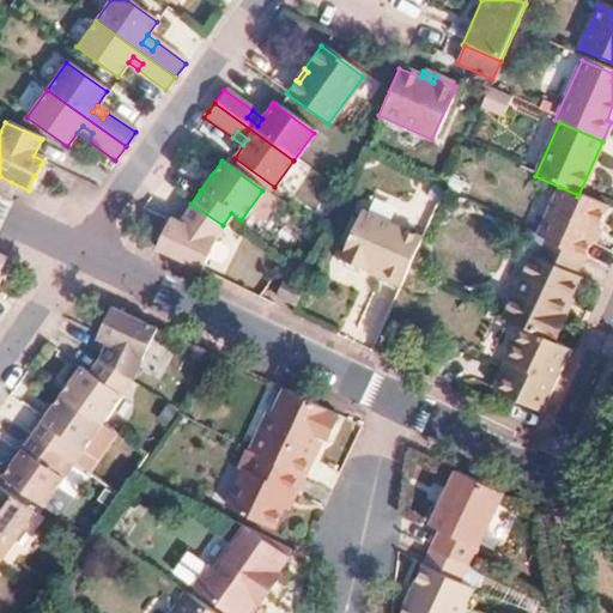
[(35,176),(41,180),(46,169),(41,165),(35,176)]
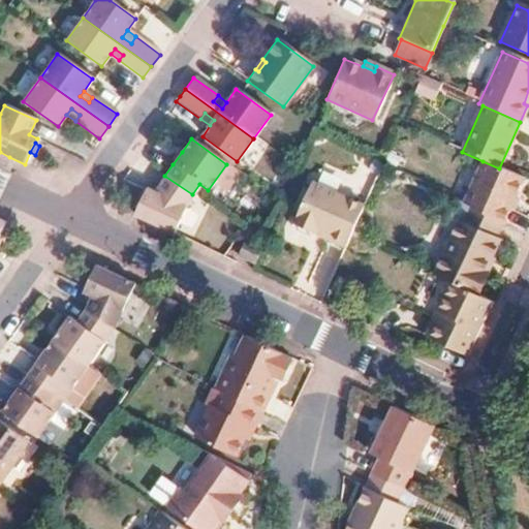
[(167,161),(173,164),(182,152),(177,148),(167,161)]
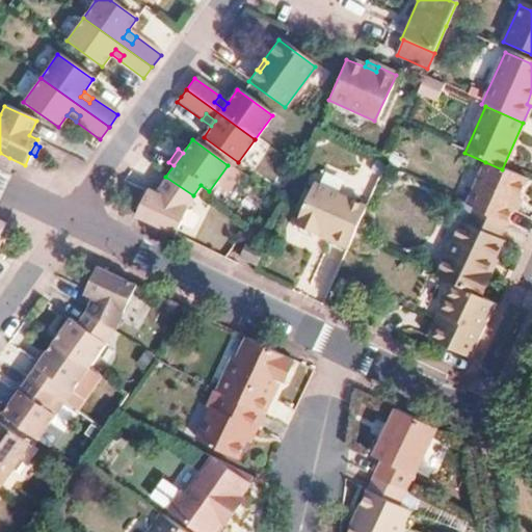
[(502,169),(485,162),(464,205),(471,208),(502,224),(504,225),(526,180),(502,169)]
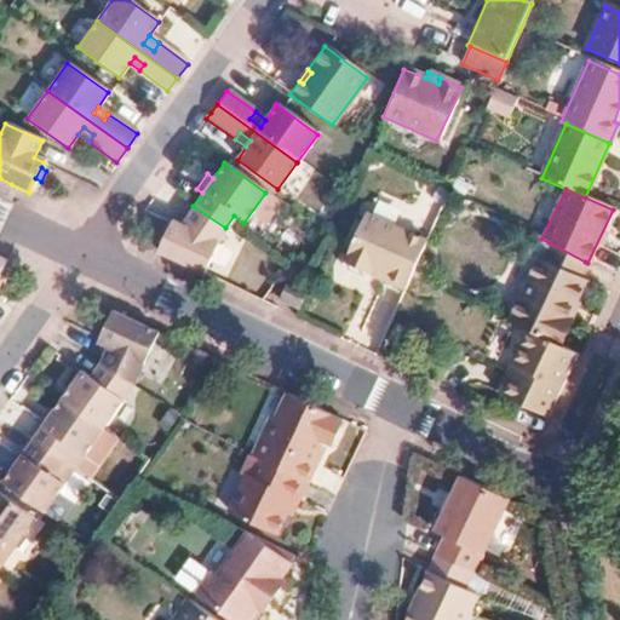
[(212,245),(225,228),(193,206),(178,227),(170,220),(167,225),(154,252),(199,274),(212,245)]
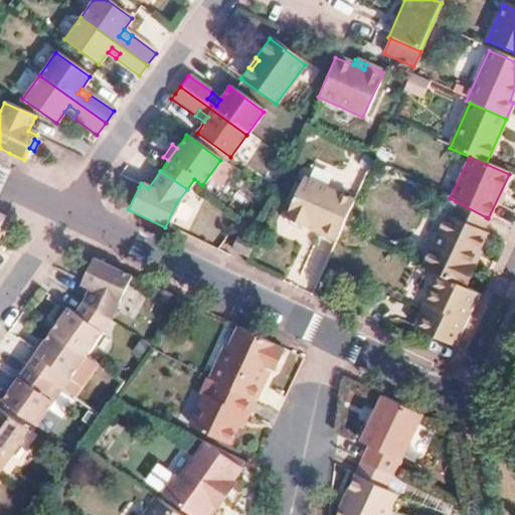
[(319,229),(316,235),(334,243),(353,202),(303,179),(283,221),(287,229),(299,234),(307,230),(309,225),(319,229)]
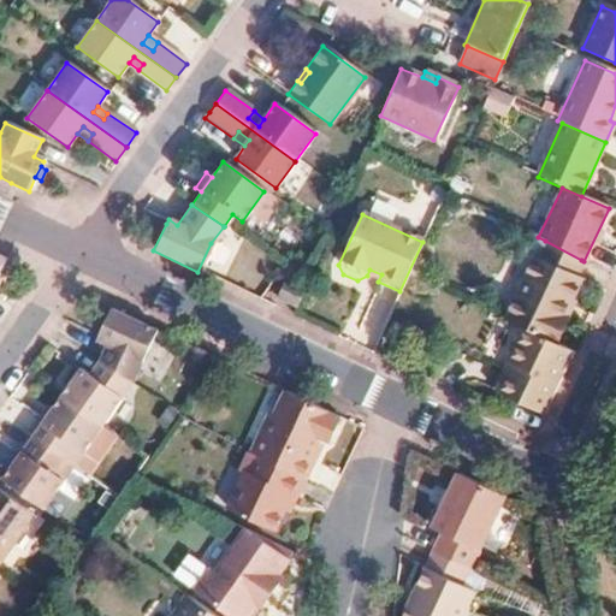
[(531,261),(503,320),(519,329),(550,343),(561,320),(557,319),(566,301),(570,303),(579,284),(572,280),(581,260),(545,241),(535,262),(531,261)]
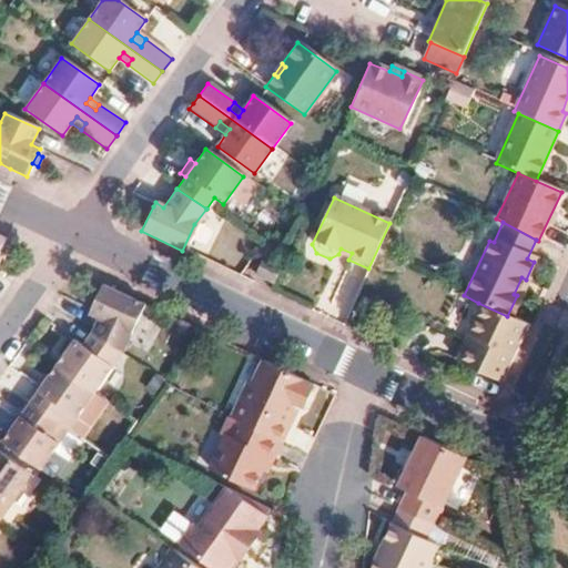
[(341,249),(338,254),(348,260),(352,253),(341,249)]
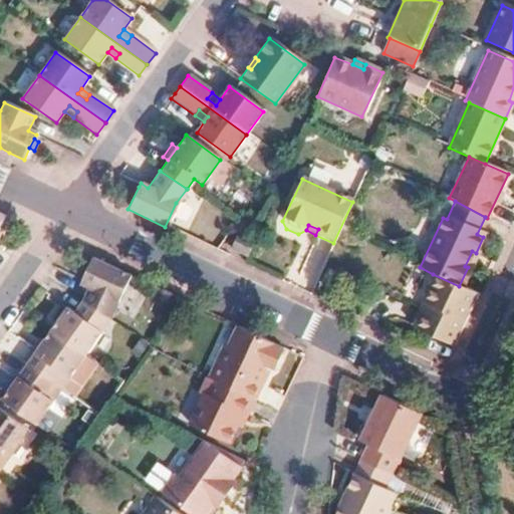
[(251,243),(236,235),(228,251),(245,258),(251,243)]
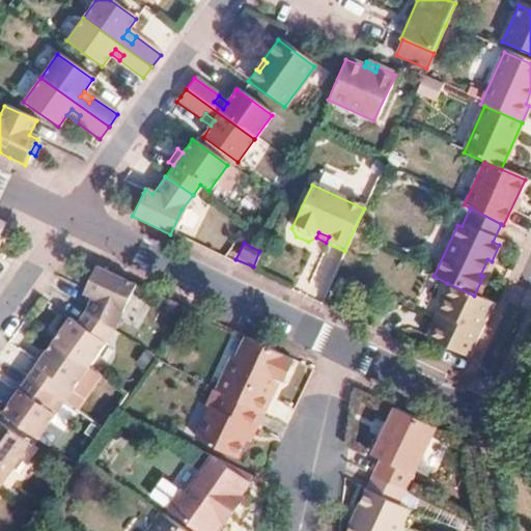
[(111,332),(133,286),(93,267),(80,295),(89,299),(83,311),(111,332)]
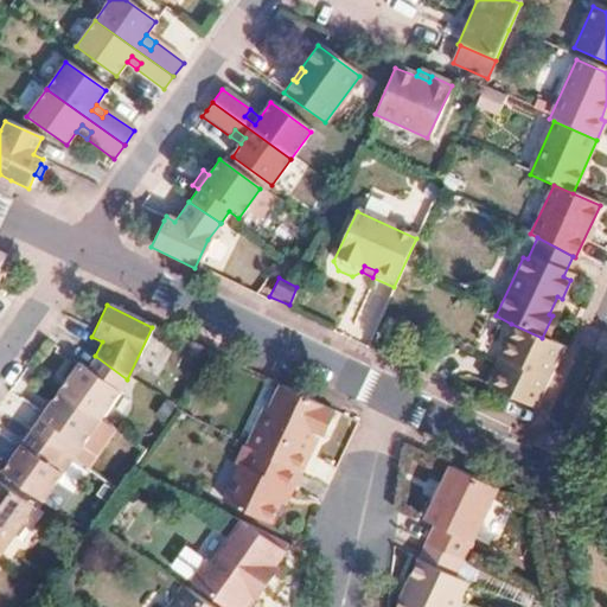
[(542,338),(511,324),(497,357),(502,359),(487,390),(534,411),(563,349),(542,338)]
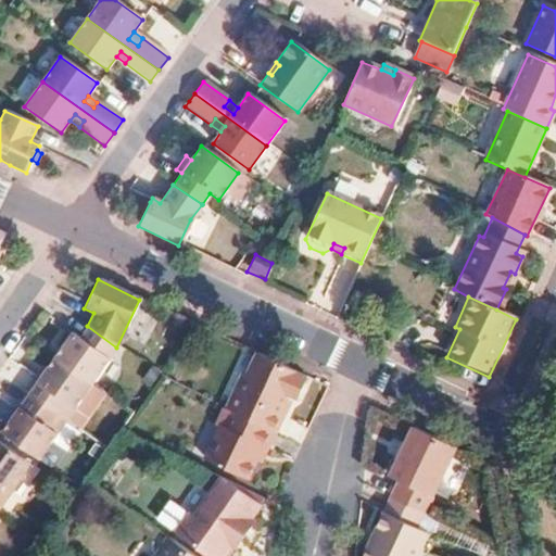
[(70,335),(53,358),(90,384),(116,348),(87,326),(77,340),(70,335)]
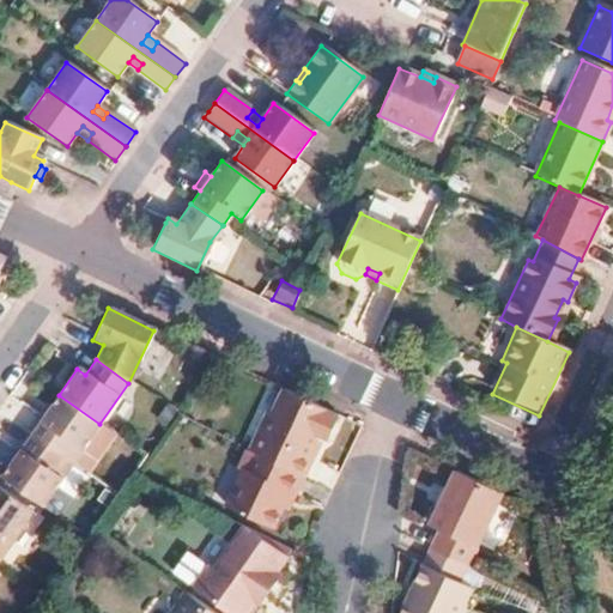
[(325,442),(337,417),(283,392),(271,417),(265,414),(247,450),(302,477),(316,450),(309,447),(314,437),(325,442)]
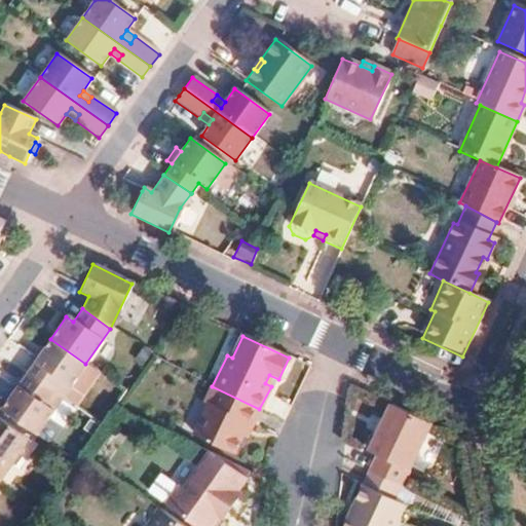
[(50,339),(25,374),(52,393),(61,382),(68,387),(85,364),(50,339)]
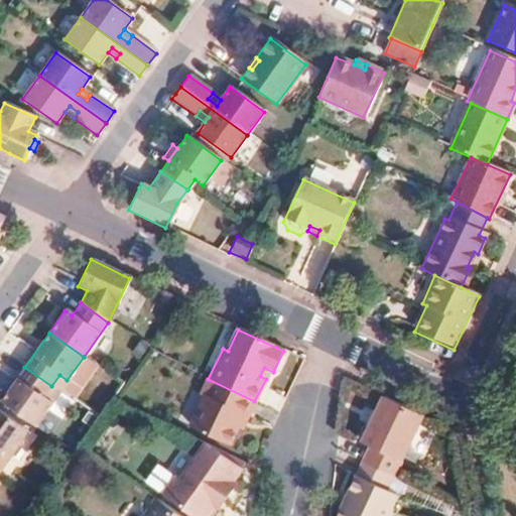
[(24,367),(0,400),(0,403),(33,427),(50,403),(42,398),(51,386),(24,367)]
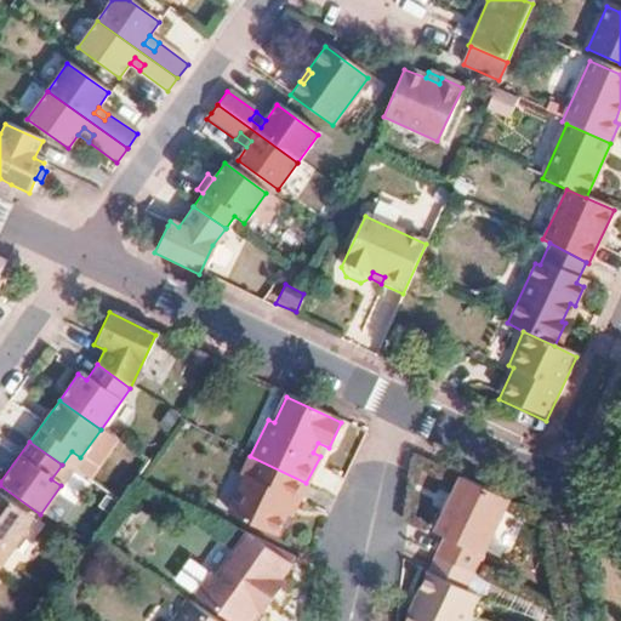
[(297,501),(306,483),(250,456),(248,455),(238,476),(244,478),(227,512),(273,535),(291,497),(297,501)]
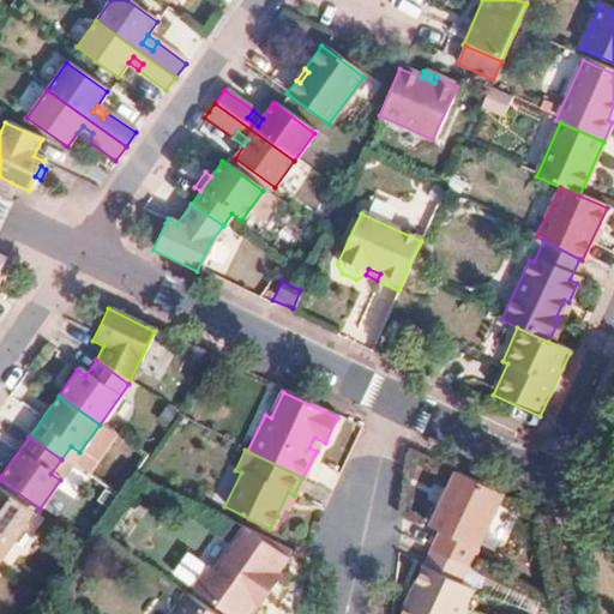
[(500,497),(452,474),(426,527),(439,533),(429,552),(465,569),(500,497)]
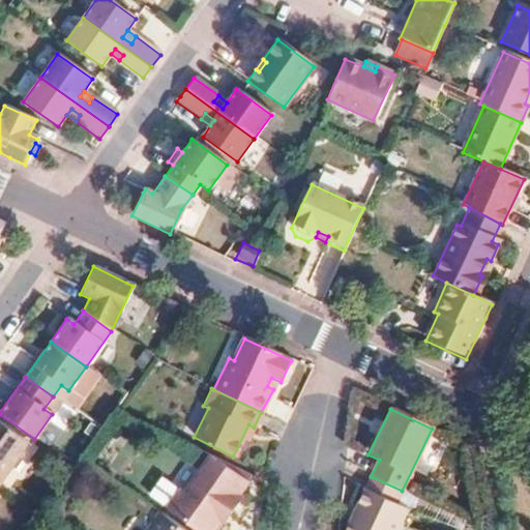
[(0,480),(26,444),(0,424),(0,480)]
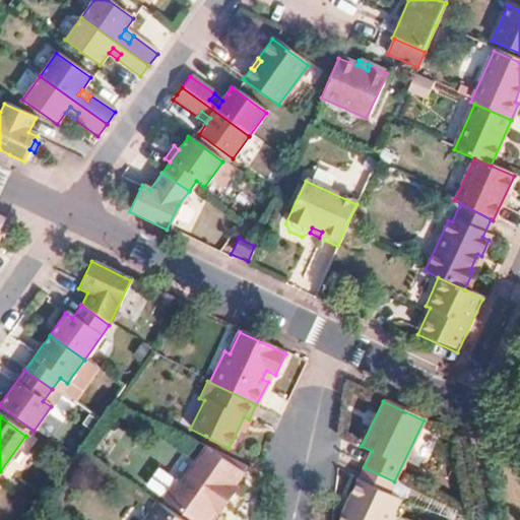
[(207,448),(205,451),(240,475),(246,467),(207,448)]
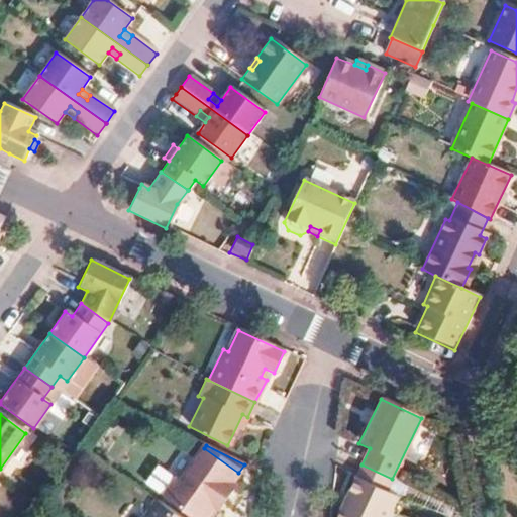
[(192,516),(205,516),(212,509),(217,502),(221,505),(234,489),(229,485),(238,473),(204,448),(179,482),(175,479),(163,496),(192,516)]
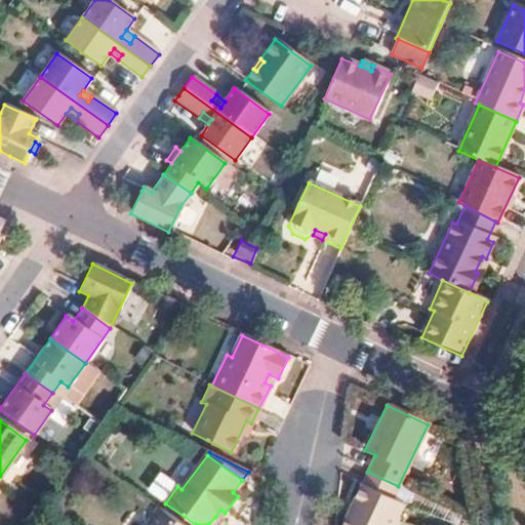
[(147,489),(165,503),(177,486),(159,473),(147,489)]
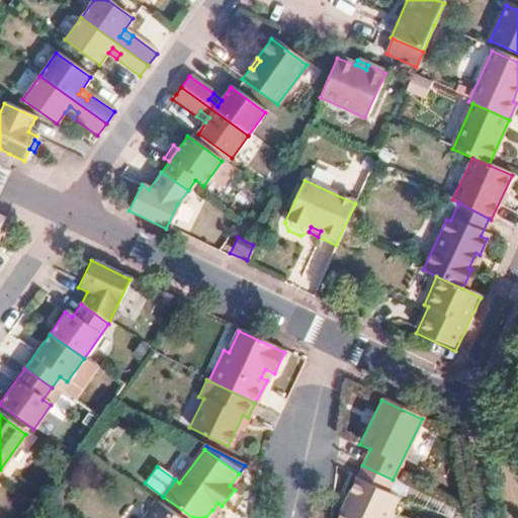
[(336,517),(387,517),(397,500),(356,480),(347,498),(352,501),(345,515),(340,512),(336,517)]
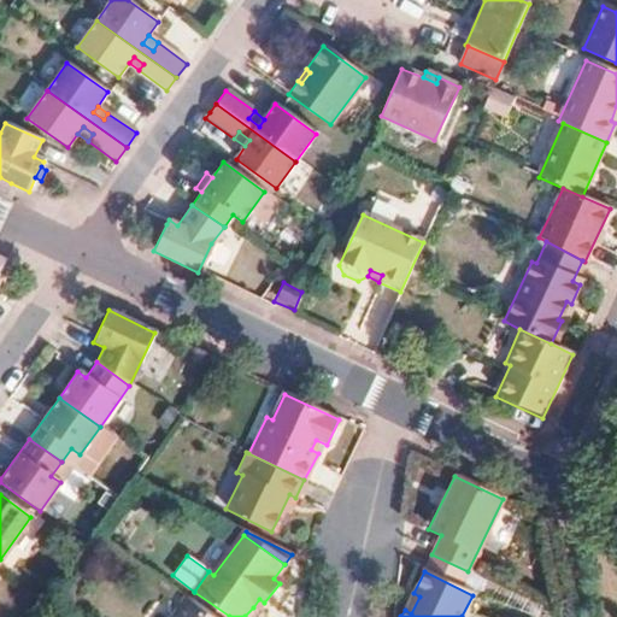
[(215,616),(186,595),(170,616),(215,616)]
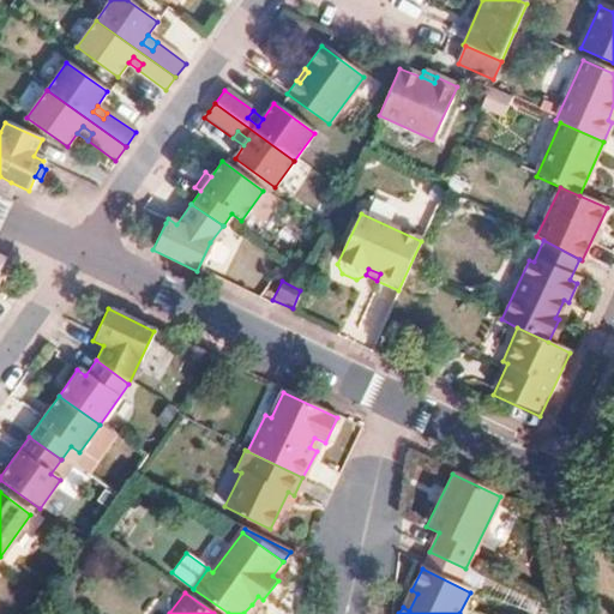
[(258,596),(252,605),(257,608),(263,600),(258,596)]
